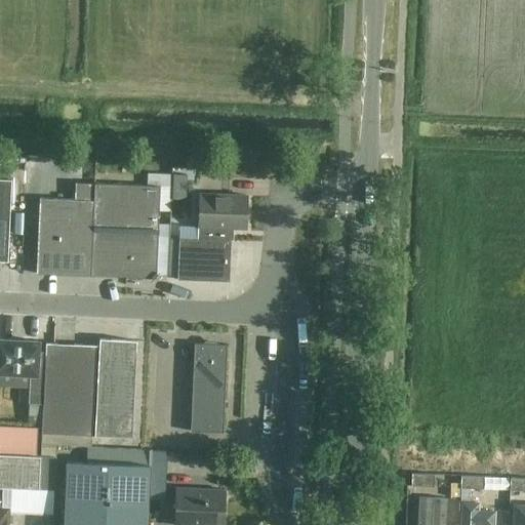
[(0,178),(0,260),(7,261),(10,179),(0,178)]
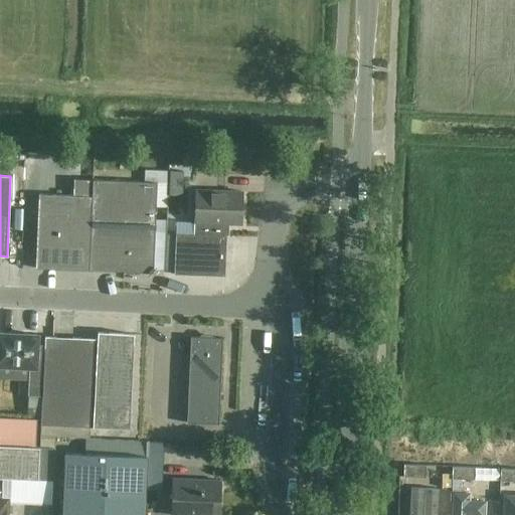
[(35,269),(153,274),(157,183),(93,180),(92,199),(72,198),(72,196),(38,195),(35,269)]
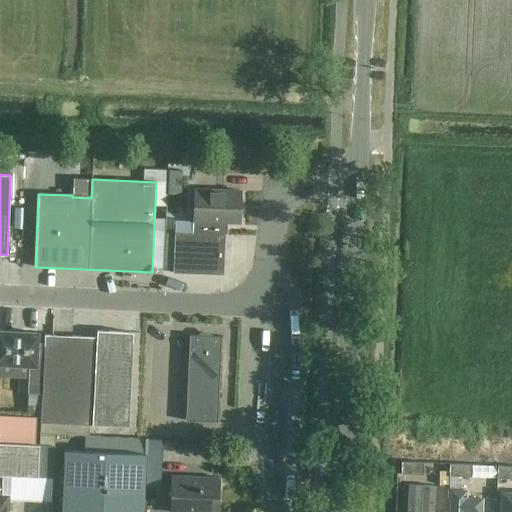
[(194,189),(193,233),(225,234),(225,222),(239,223),(241,191),(194,189)]
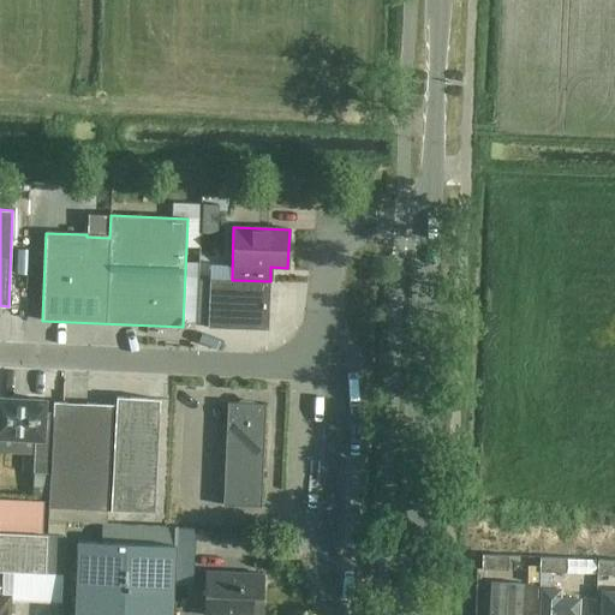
[(232,280),(209,280),(208,328),(269,329),(270,282),(270,281),(232,280)]
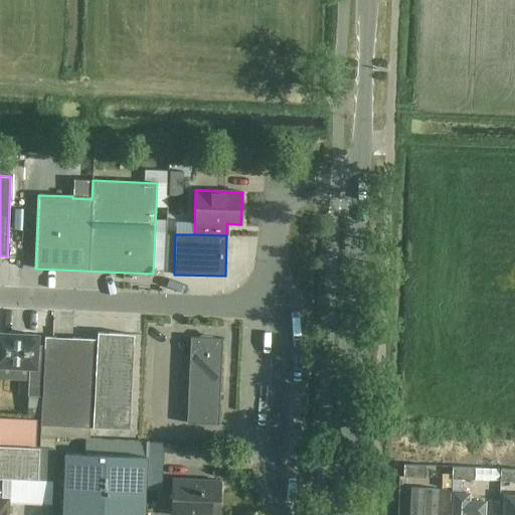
[(28,395),(42,396),(40,425),(129,428),(134,335),(98,333),(98,339),(45,337),(44,345),(36,345),(37,335),(0,333),(0,364),(29,366),(28,395)]
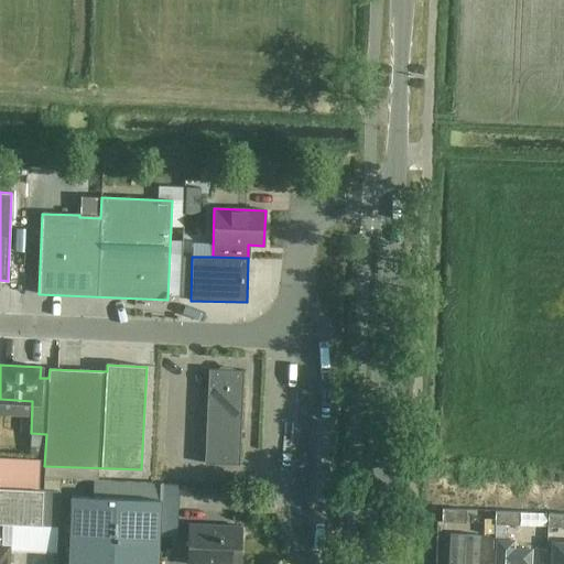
[(243,370),(208,369),(205,464),(240,465),(243,370)]
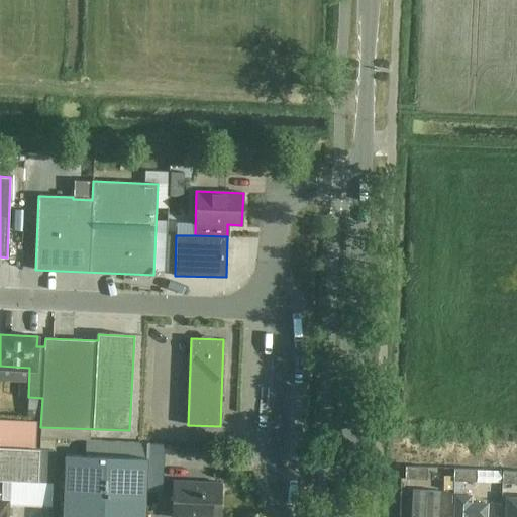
[(7,415),(7,427),(28,427),(28,415),(7,415)]
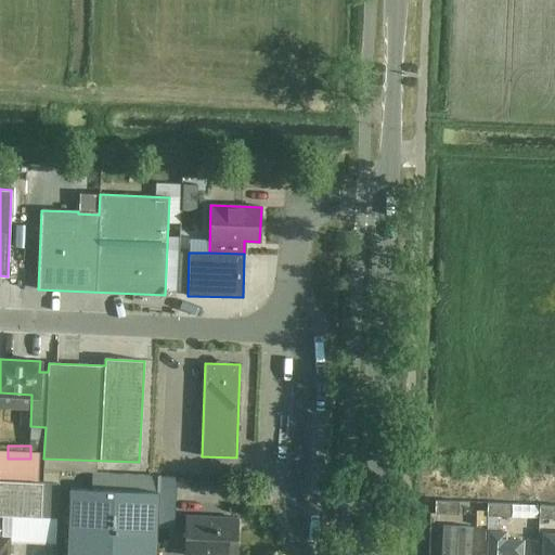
[(113,490),(156,492),(157,476),(113,474),(113,490)]
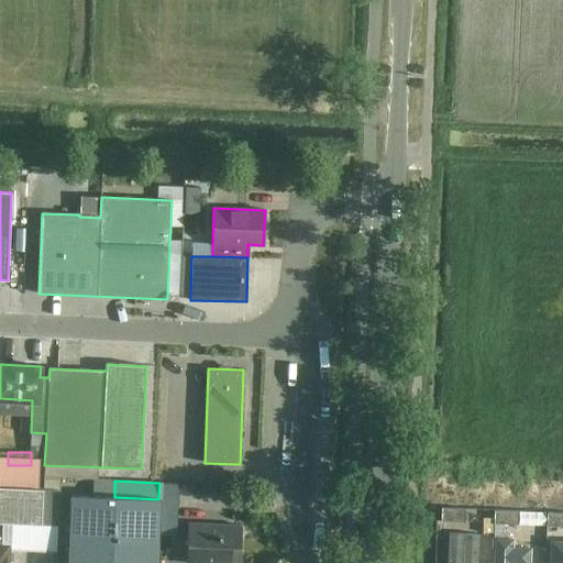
[(44,488),(0,486),(0,562),(8,562),(10,545),(2,545),(3,536),(0,534),(0,521),(43,523),(44,488)]
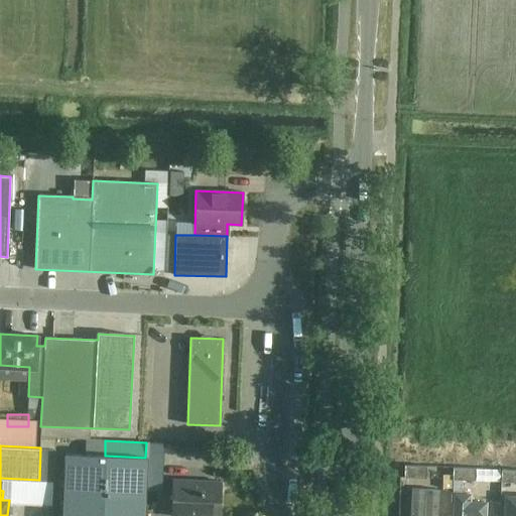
[(145,458),(105,456),(65,454),(61,515),(143,515),(146,458),(145,458)]
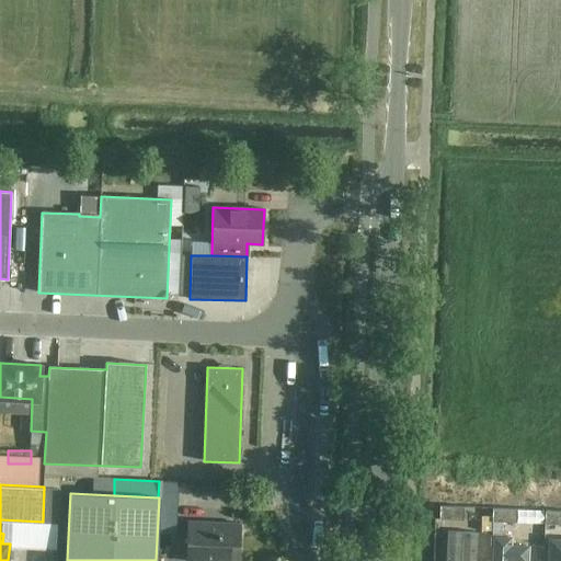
[(464,521),(465,507),(441,506),(439,519),(445,521),(464,521)]
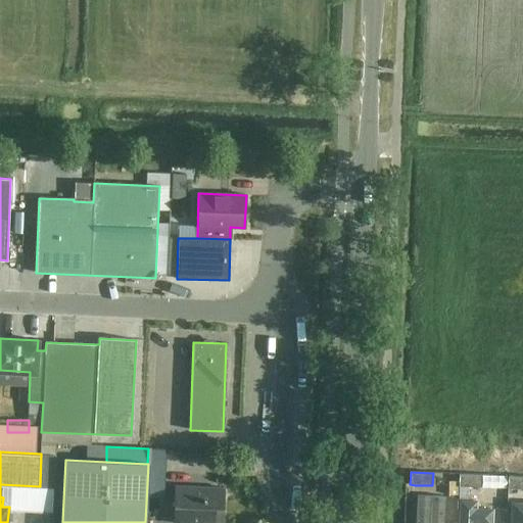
[(459,487),(463,487),(481,487),(482,475),(460,474),(459,487)]
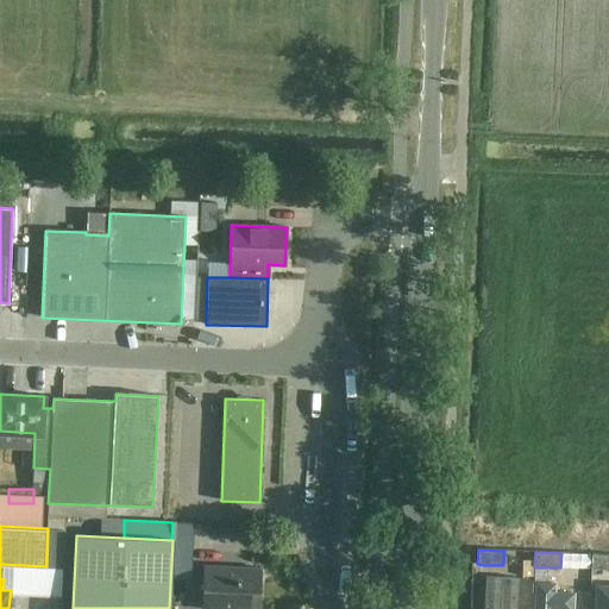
[(591,570),(596,570),(608,570),(608,556),(591,554),(591,570)]
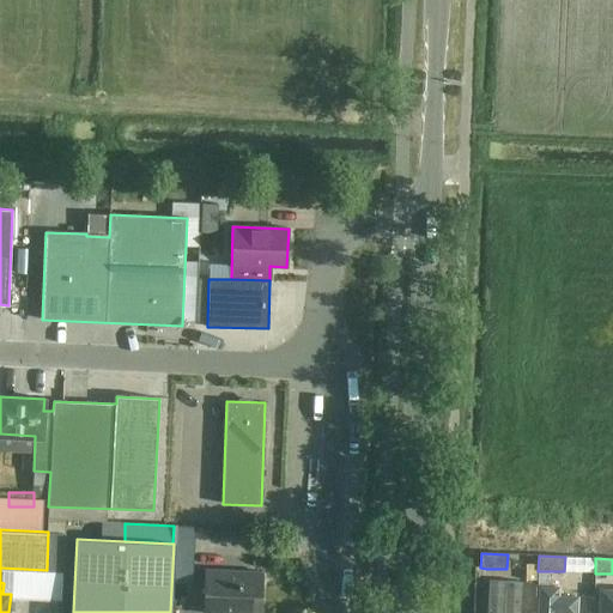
[(260,612),(262,572),(206,570),(202,612),(241,612),(242,611),(255,612),(260,612)]
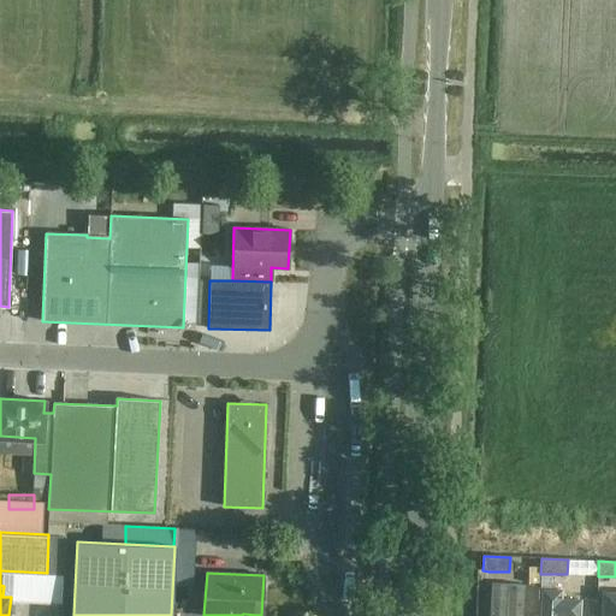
[(491,585),(489,615),(521,615),(522,586),(491,585)]
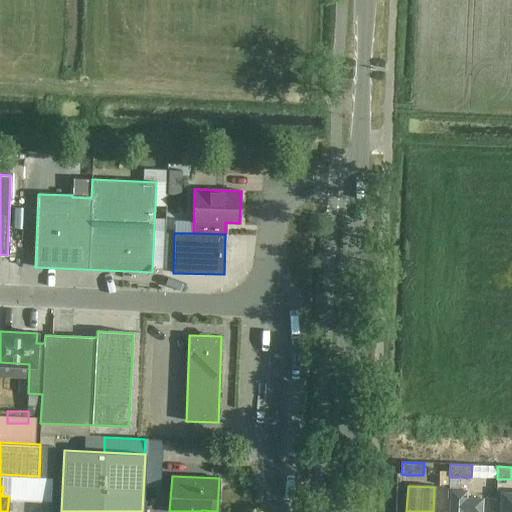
[(449,490),(447,511),(465,511),(466,490),(449,490)]
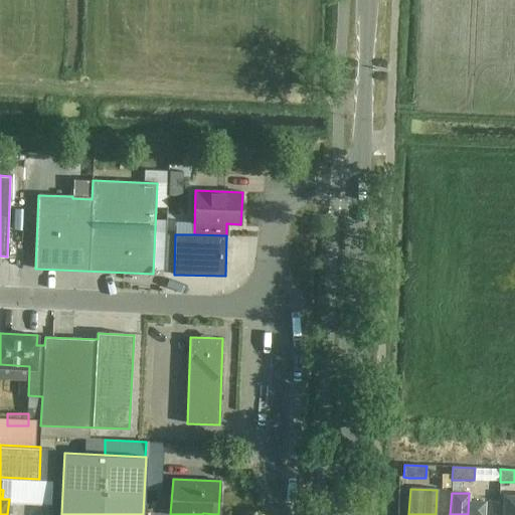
[(514,514),(514,497),(503,497),(502,514),(514,514)]
